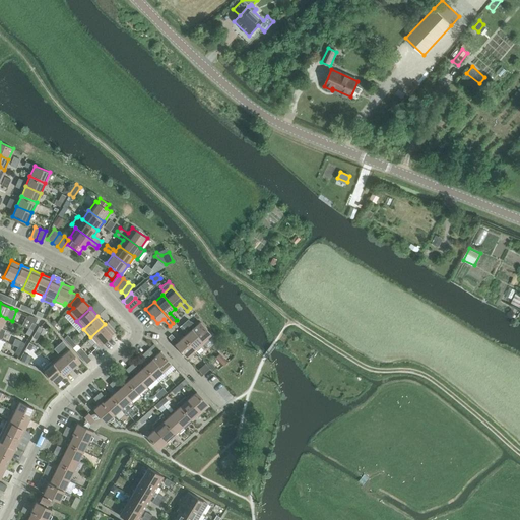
[(184,322),(203,343),(212,336),(199,322),(194,326),(188,319),(184,322)]
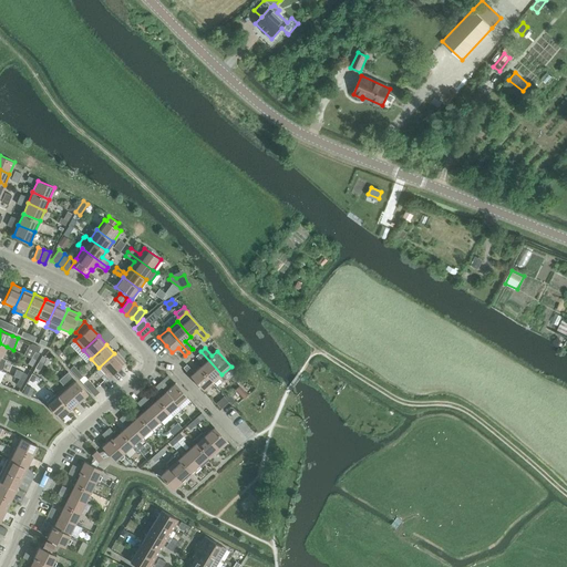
[(114,353),(99,368),(105,373),(101,377),(104,380),(123,362),(120,359),(122,358),(116,351),(114,353)]
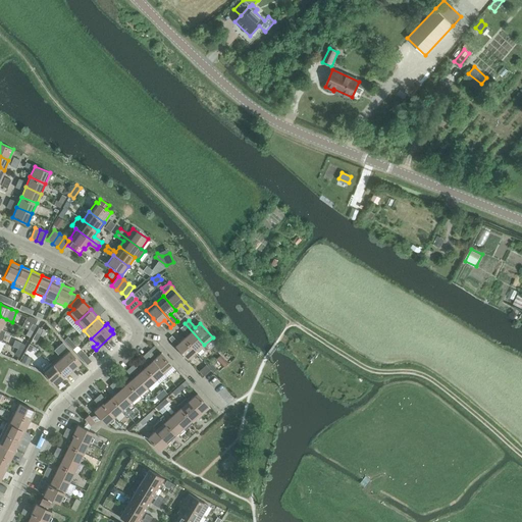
[(181,326),(188,333),(184,337),(196,352),(204,345),(185,323),(181,326)]
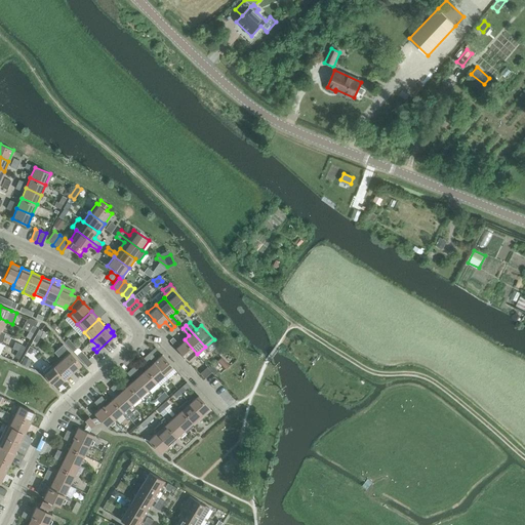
[(169,340),(175,348),(189,362),(197,354),(185,339),(179,345),(176,342),(172,337),(169,340)]
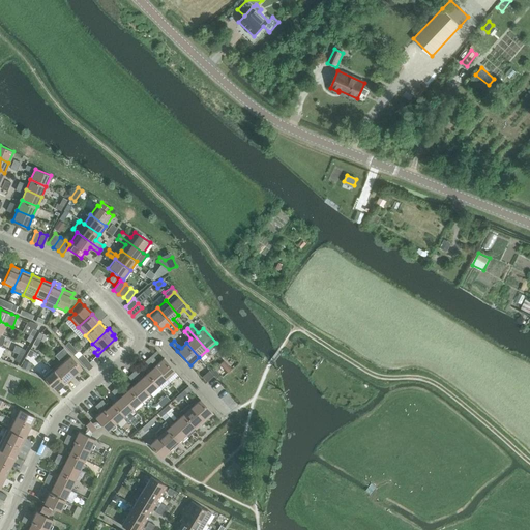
[(63,348),(55,355),(60,361),(72,376),(81,369),(68,353),(63,348)]
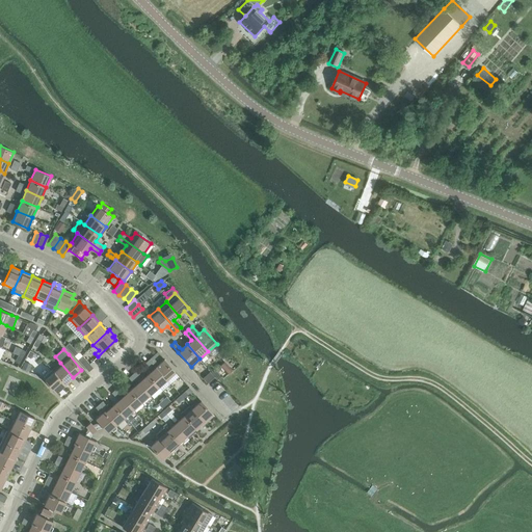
[(82,355),(77,360),(88,372),(92,368),(82,355)]
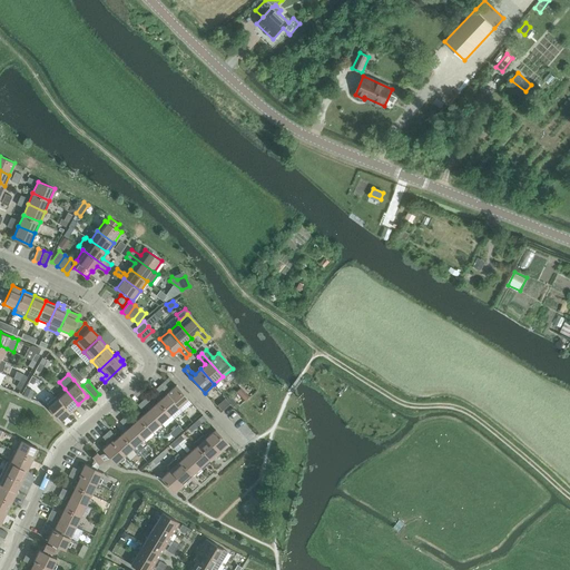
[(187,399),(175,385),(166,393),(178,406),(187,399)]
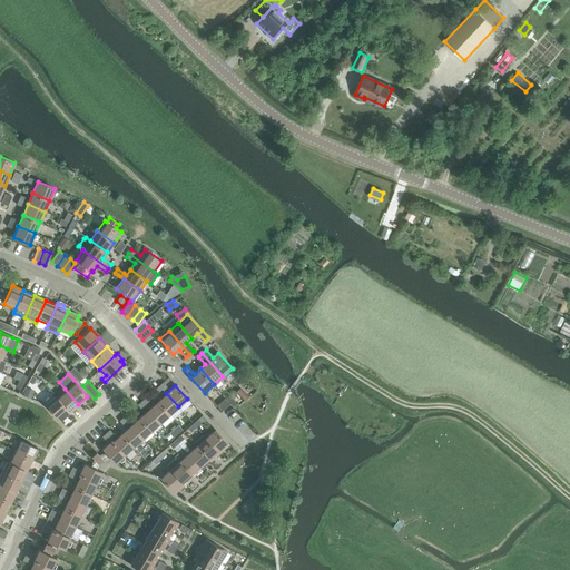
[(27,389),(23,396),(30,399),(33,391),(27,389)]
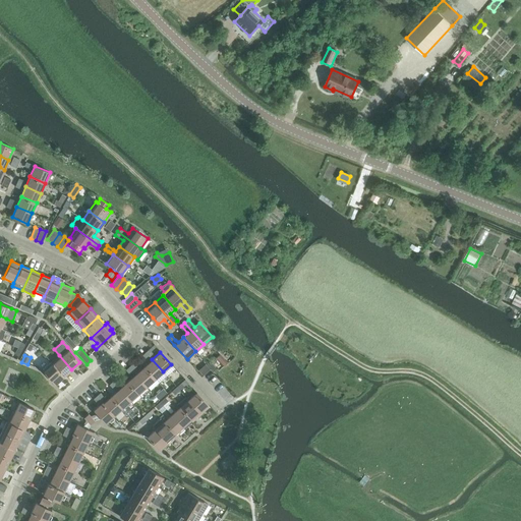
[(51,362),(63,377),(71,369),(59,355),(51,362)]
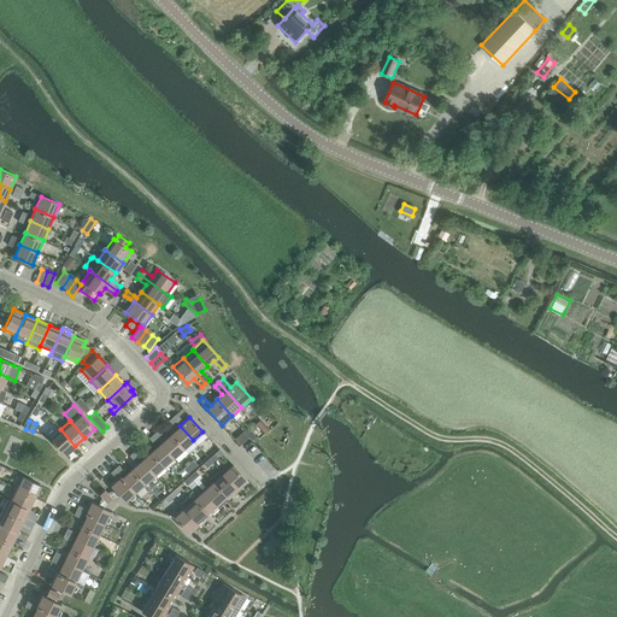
[(170,434),(183,450),(193,440),(180,425),(170,434)]
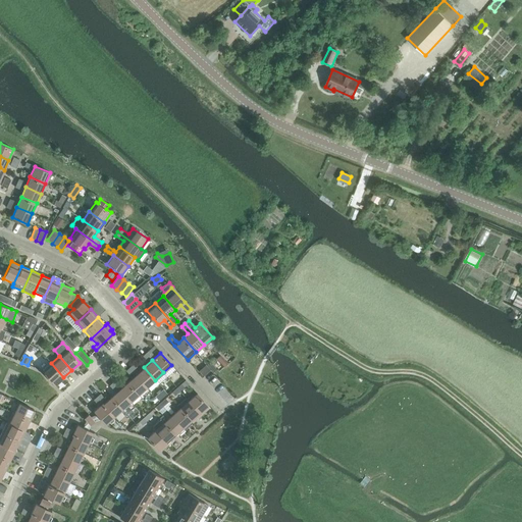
[(42,371),(55,385),(63,377),(51,363),(42,371)]
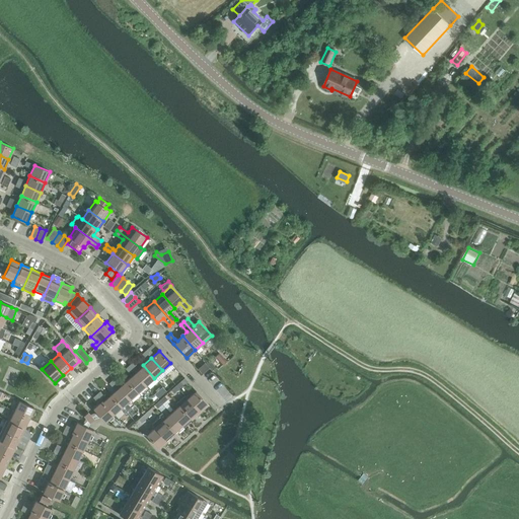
[(205,362),(198,369),(203,374),(210,368),(205,362)]
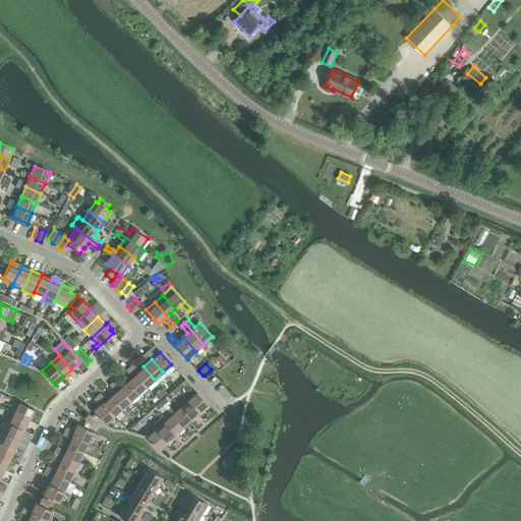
[(213,365),(210,367),(211,368),(216,373),(219,371),(213,365)]
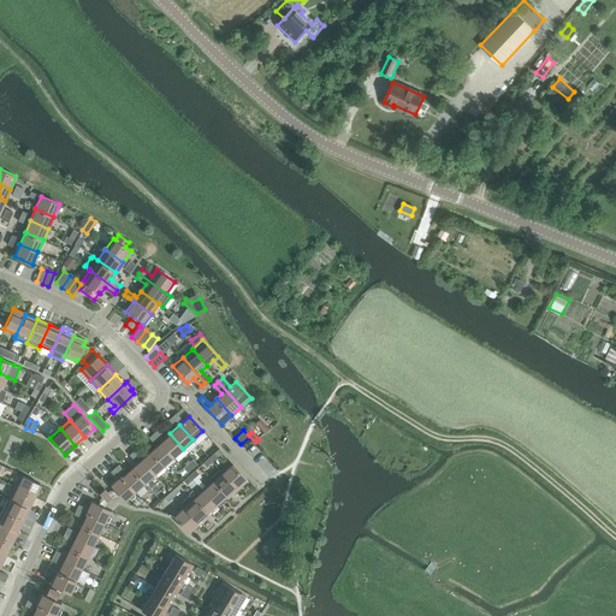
[(161,436),(158,439),(160,443),(173,457),(183,449),(170,433),(164,439),(161,436)]
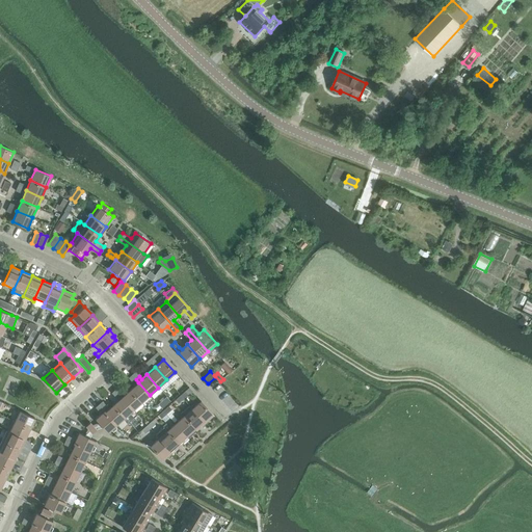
[(130,390),(141,402),(150,395),(138,382),(130,390)]
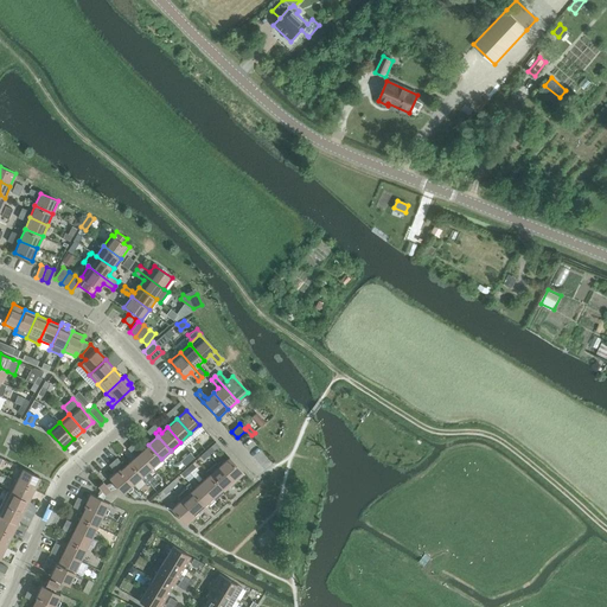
[(215,442),(205,451),(209,454),(218,446),(215,442)]
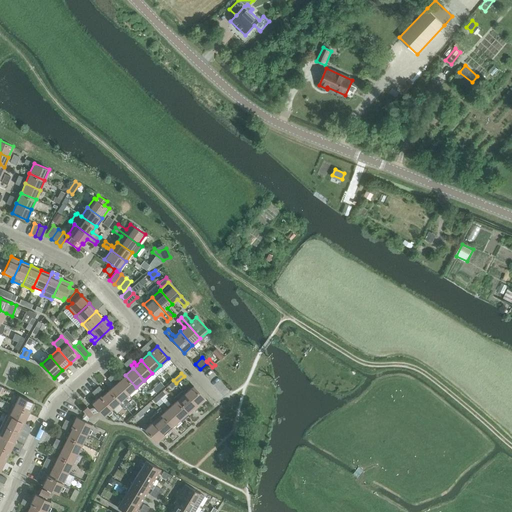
[(117,382),(128,394),(136,387),(125,375),(117,382)]
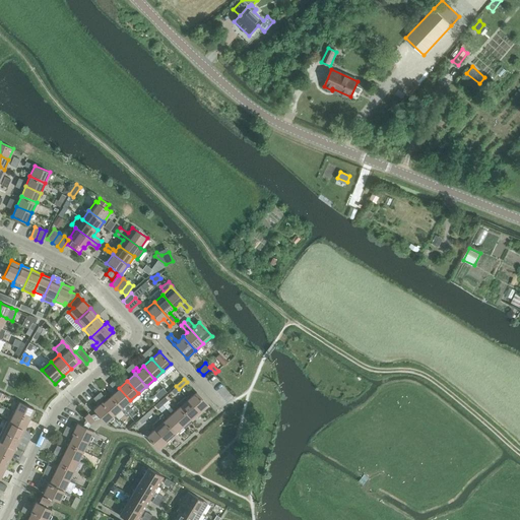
[(111,395),(122,407),(130,400),(119,388),(111,395)]
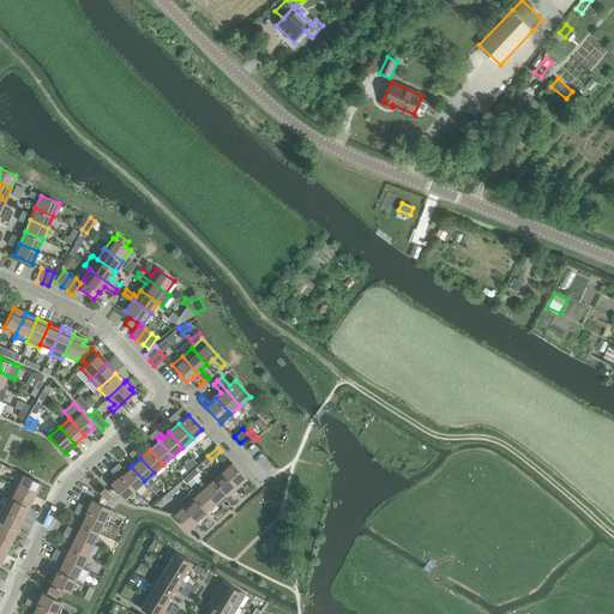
[(192,458),(182,467),(187,471),(197,463),(192,458)]
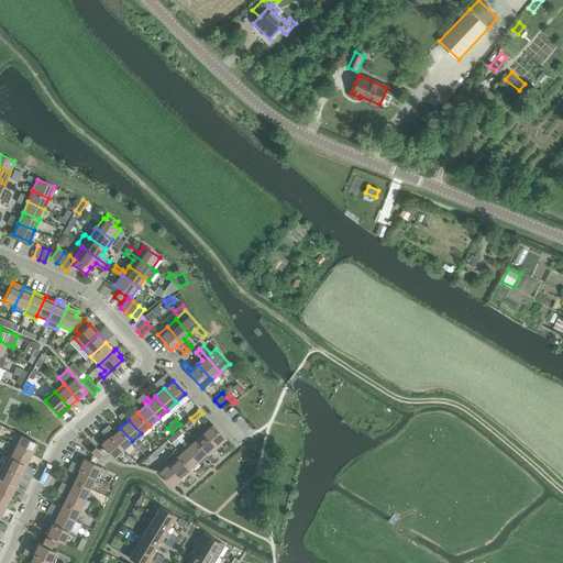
[(212,423),(202,432),(217,448),(225,439),(212,423)]
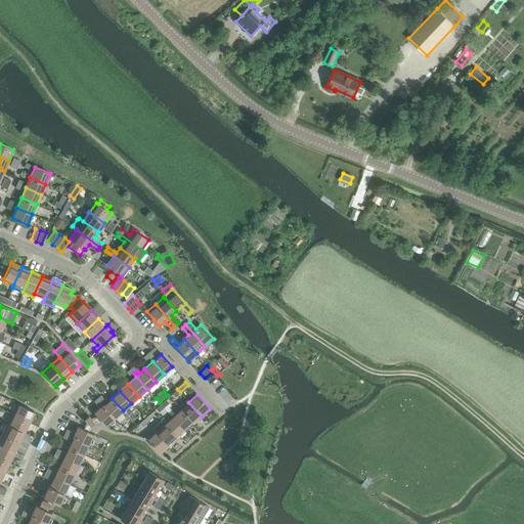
[(104,400),(101,403),(102,404),(103,405),(114,419),(120,412),(123,410),(112,398),(108,400),(106,402),(104,400)]
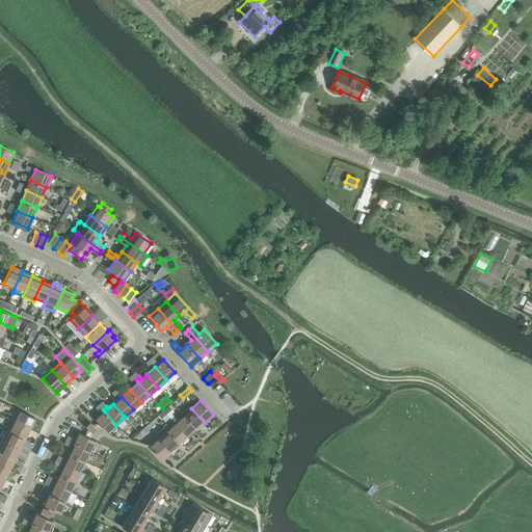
[(196,430),(205,423),(191,408),(189,405),(181,413),(183,416),(196,430)]
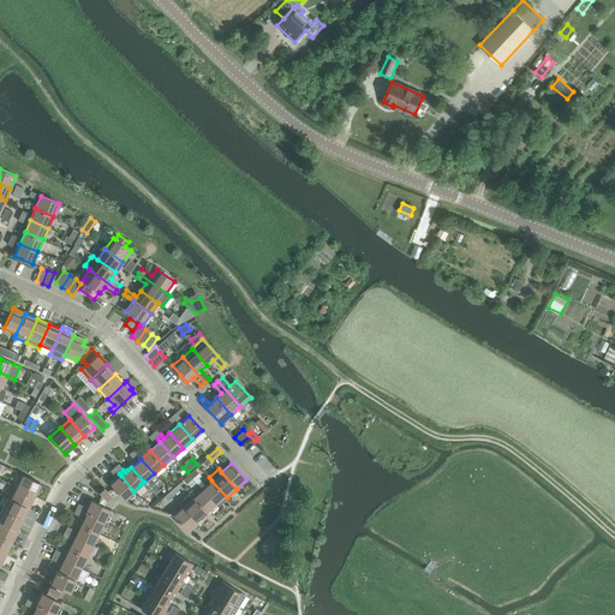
[(15,485),(34,496),(40,484),(21,473),(15,485)]
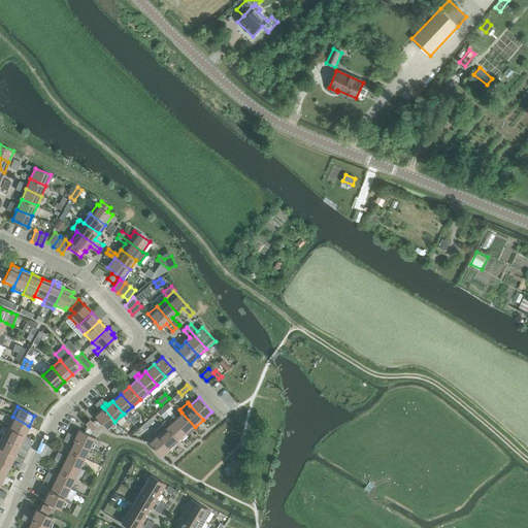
[(106,429),(114,422),(104,408),(103,407),(95,416),(106,429)]
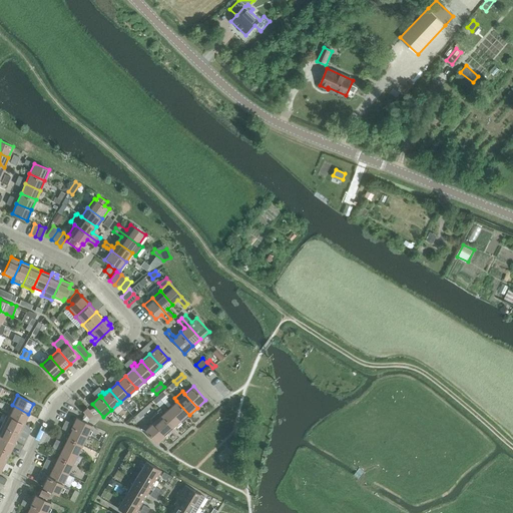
[(171,406),(168,408),(181,422),(189,415),(176,401),(171,406)]
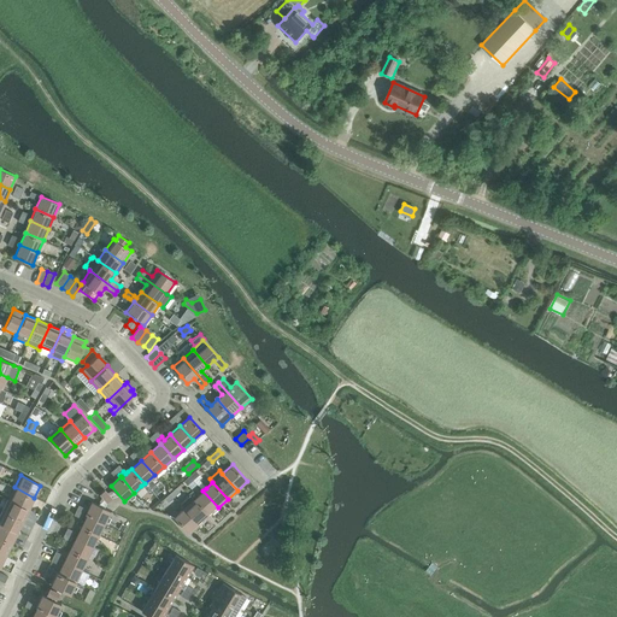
[(95,489),(105,499),(109,495),(100,486),(95,489)]
